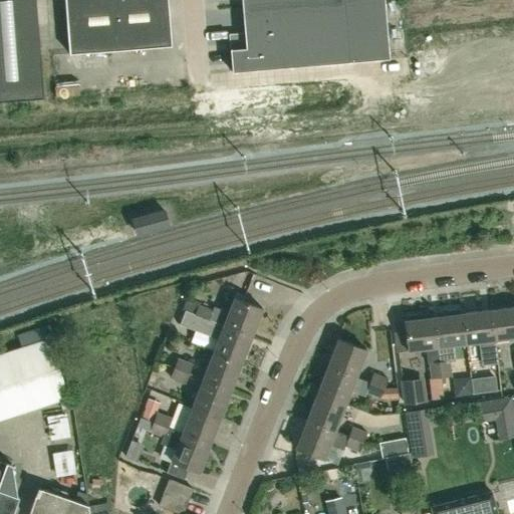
[(0,0),(0,98),(43,95),(34,0),(0,0)]
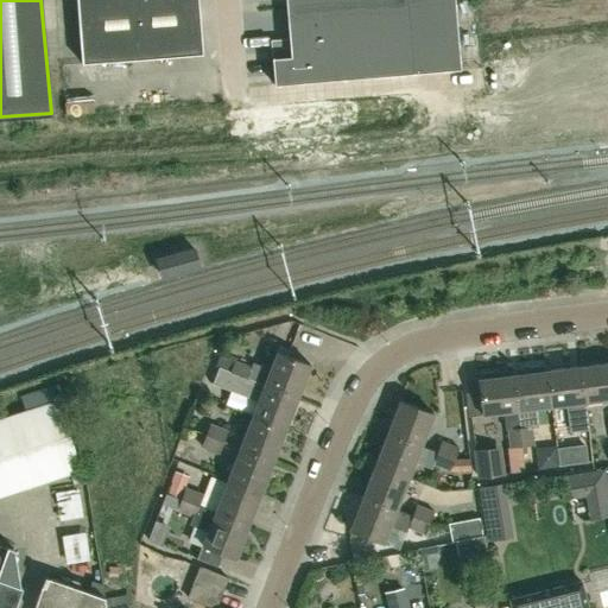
[(75,0),(81,62),(202,52),(197,0),(75,0)]
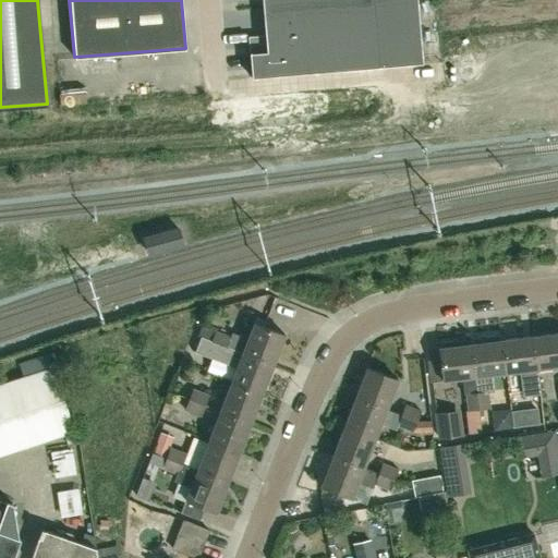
[(251,76),(378,64),(422,61),(416,0),(318,0),(262,4),(265,49),(249,50),(251,76)]
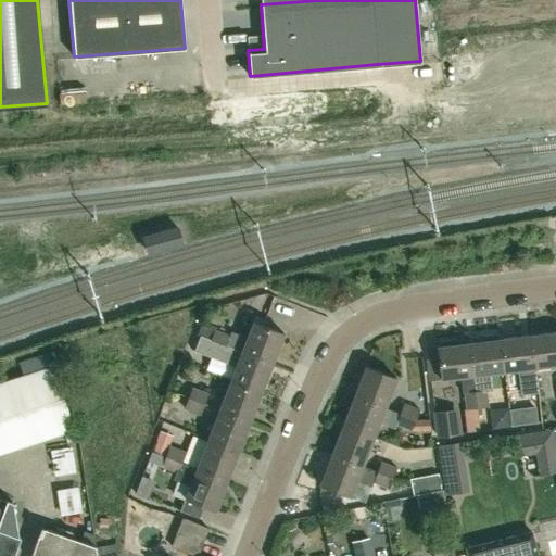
[(70,104),(95,103),(93,85),(68,87),(70,104)]
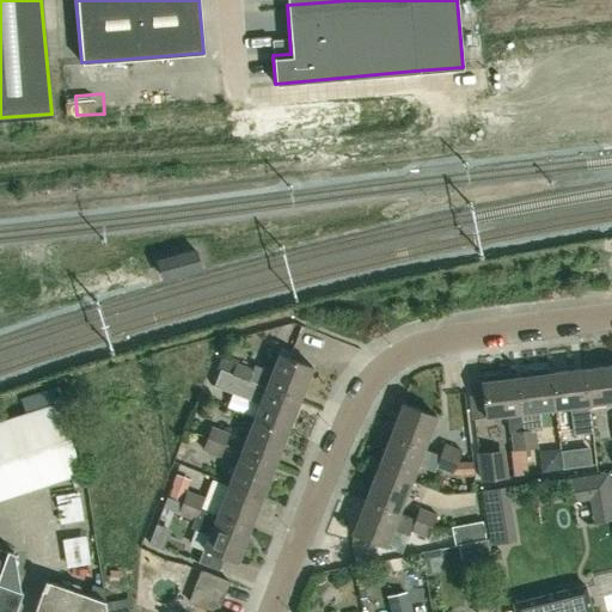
[(161,275),(199,265),(195,250),(158,259),(161,275)]
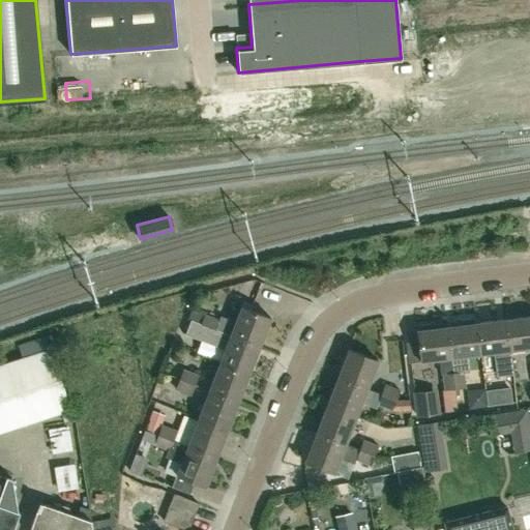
[(259,342),(270,314),(239,301),(232,320),(221,316),(218,319),(204,314),(202,320),(259,342)]
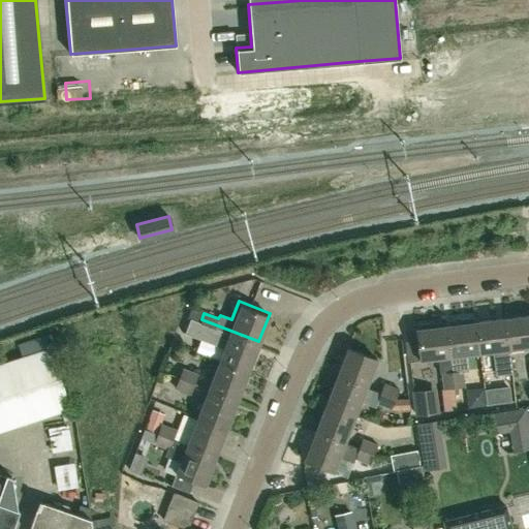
[(508,348),(509,348),(528,345),(528,312),(504,316),(508,348)]
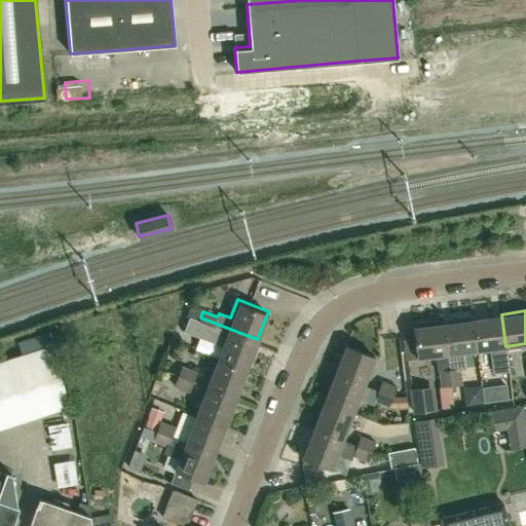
[(472,318),(472,313),(457,315),(458,320),(444,322),(451,384),(460,383),(458,368),(463,367),(461,351),(477,349),(474,317),(472,318)]
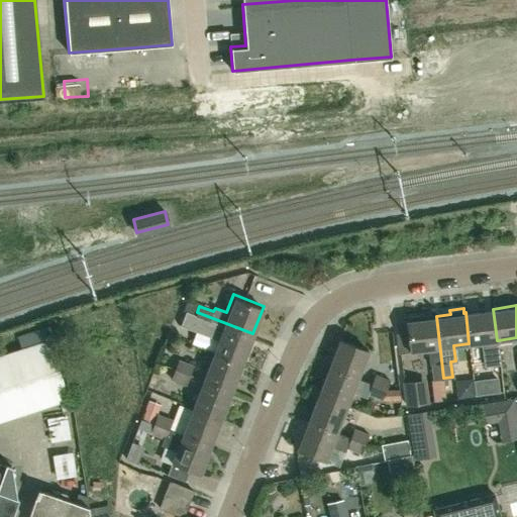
[(497,340),(493,309),(466,312),(469,343),(481,342),(485,368),(501,366),(498,340),(497,340)]
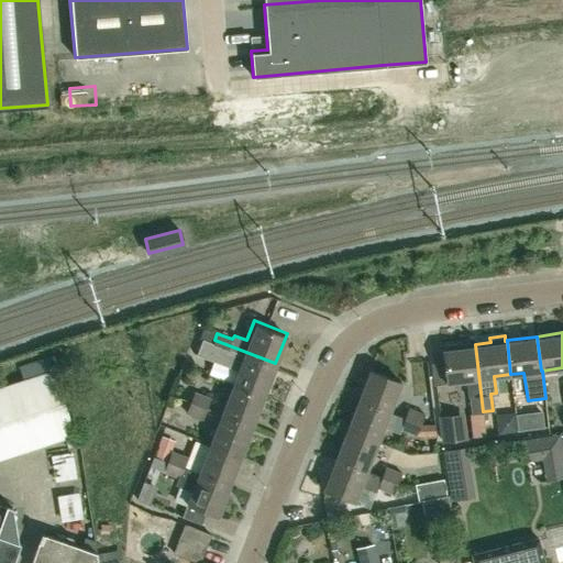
[(213,343),(202,339),(196,355),(235,370),(231,381),(264,393),(275,363),(214,340),(213,343)]
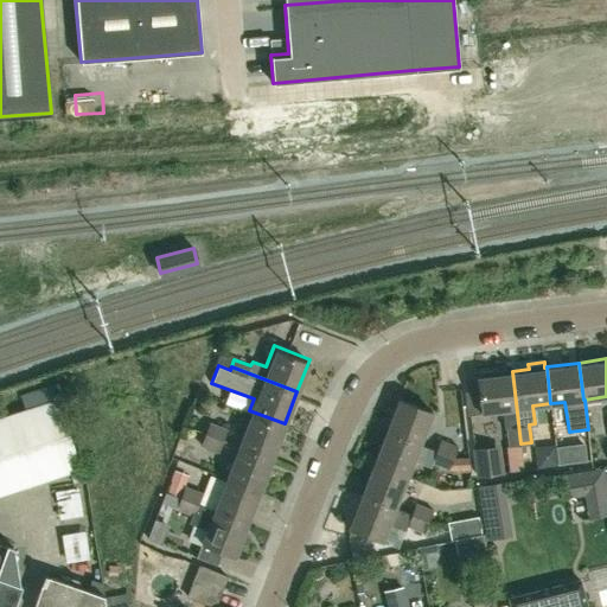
[(496,372),(496,370),(493,368),(483,369),(480,371),(480,375),(475,376),(480,411),(502,409),(504,427),(505,427),(508,446),(521,443),(512,371),(496,372)]
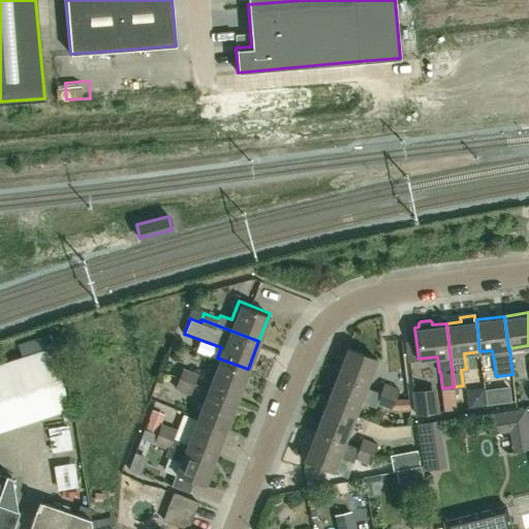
[(364,385),(375,358),(346,346),(335,374),(364,385)]
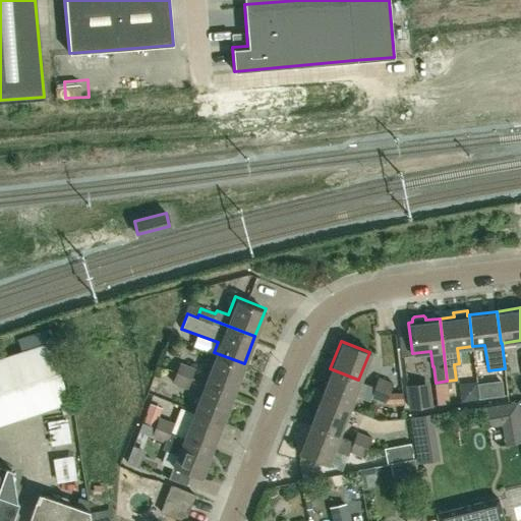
[(0,424),(69,403),(50,344),(0,359),(0,424)]
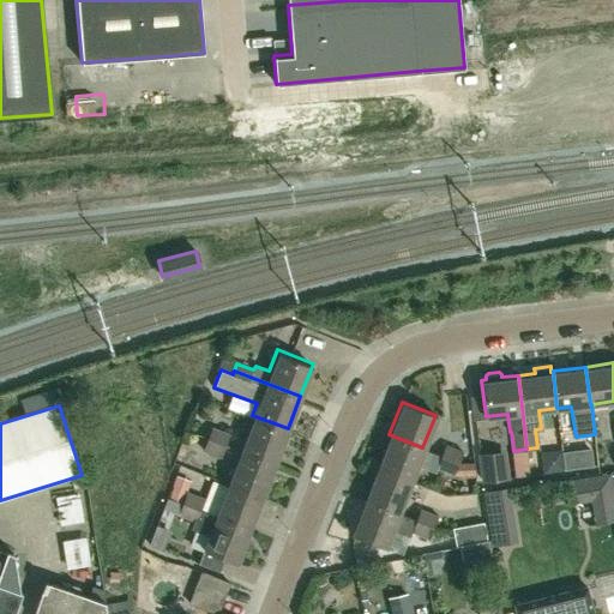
[(275,459),(288,428),(252,415),(240,446),(275,459)]
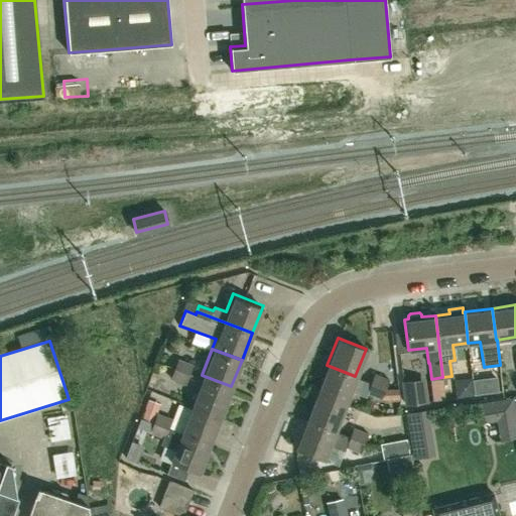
[(174,369),(189,375),(190,371),(194,365),(178,359),(177,360),(169,357),(167,362),(165,366),(174,369)]
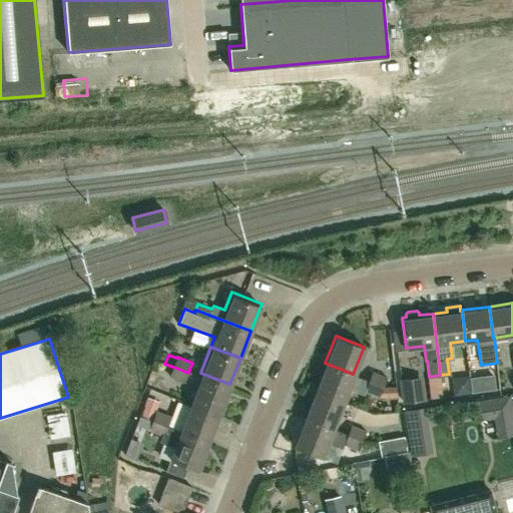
[(365,391),(369,381),(353,375),(353,374),(325,363),(314,390),(342,401),(348,388),(364,395),(365,391)]
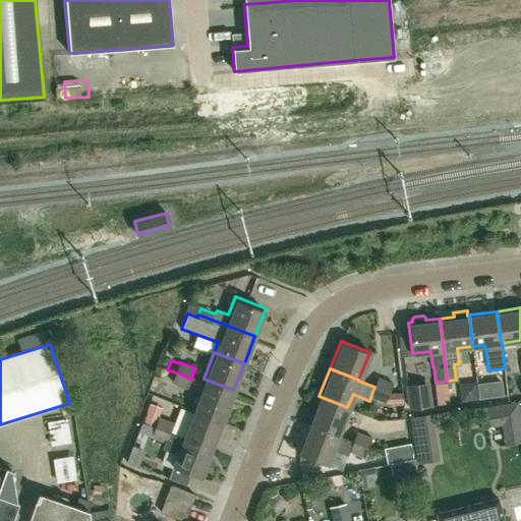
[(187,389),(191,379),(176,372),(172,383),(187,389)]
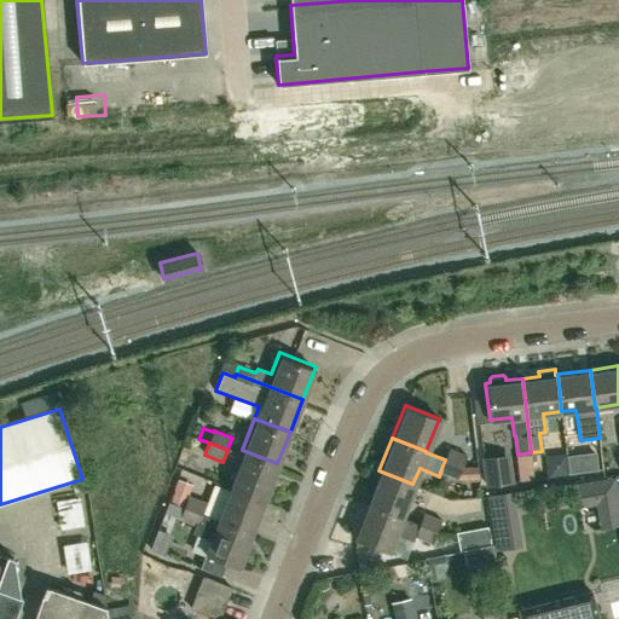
[(463,466),(467,455),(449,449),(445,460),(463,466)]
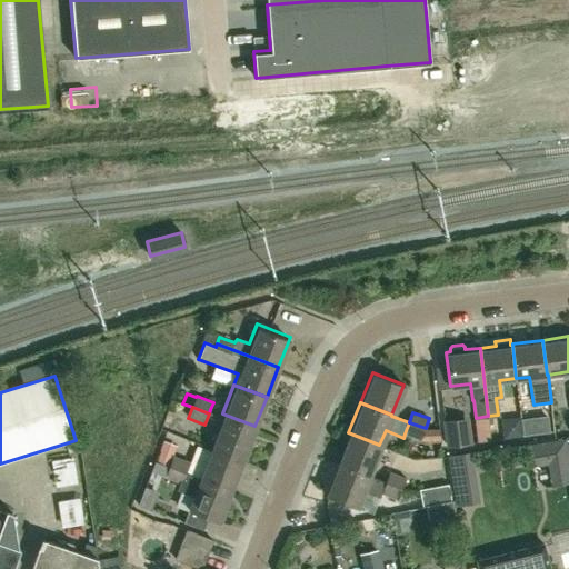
[(243,456),(255,426),(222,413),(211,443),(243,456)]
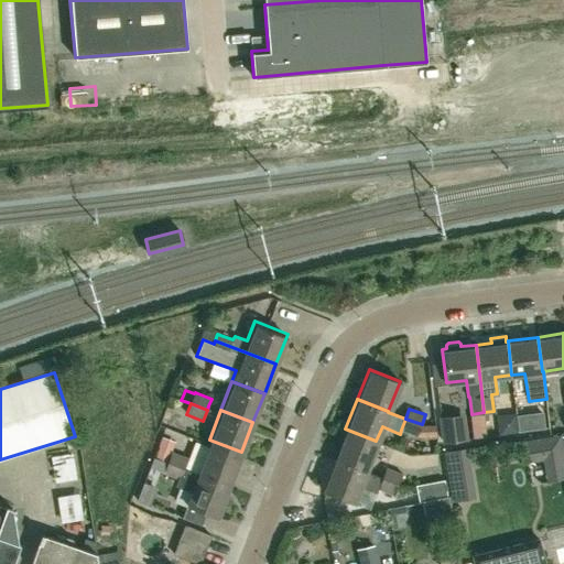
[(529,413),(531,430),(543,429),(541,411),(529,413)]
